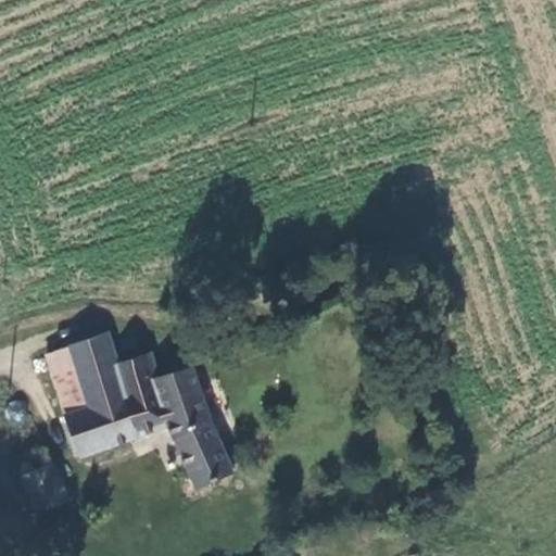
[(169,425),(174,439),(194,484),(229,468),(211,428),(190,369),(155,381),(144,351),(114,362),(104,333),(74,343),(64,348),(85,406),(62,414),(77,457),(152,431),(169,425)]
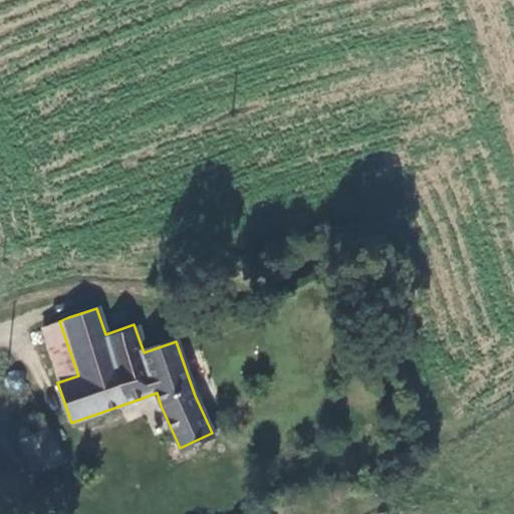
[(38,328),(57,382),(78,375),(59,321),(38,328)]
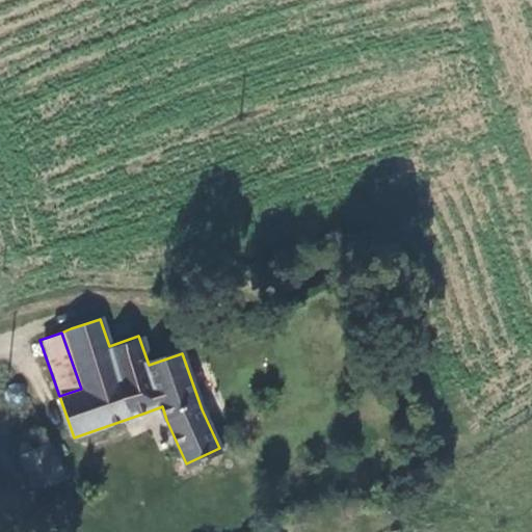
[(56,444),(74,437),(59,396),(42,402),(56,444)]
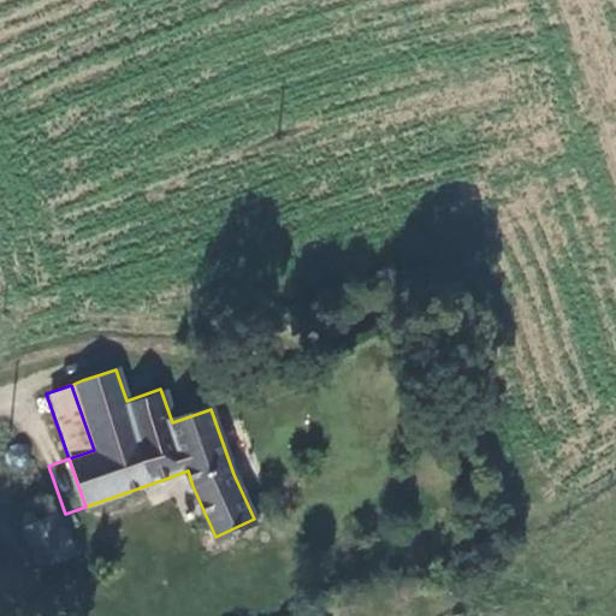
[(175,493),(193,486),(188,471),(169,478),(175,493)]
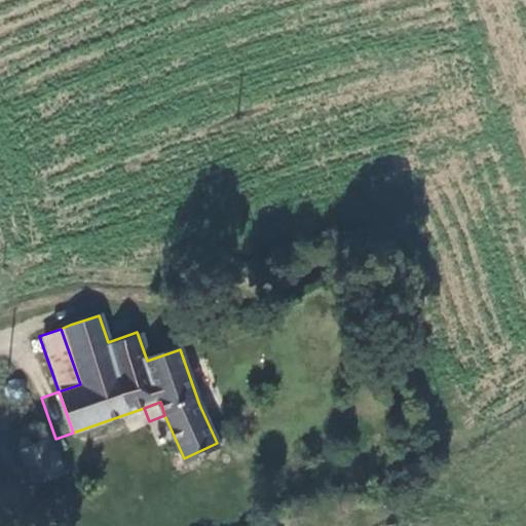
[(47,439),(17,450),(31,482),(60,470),(47,439)]
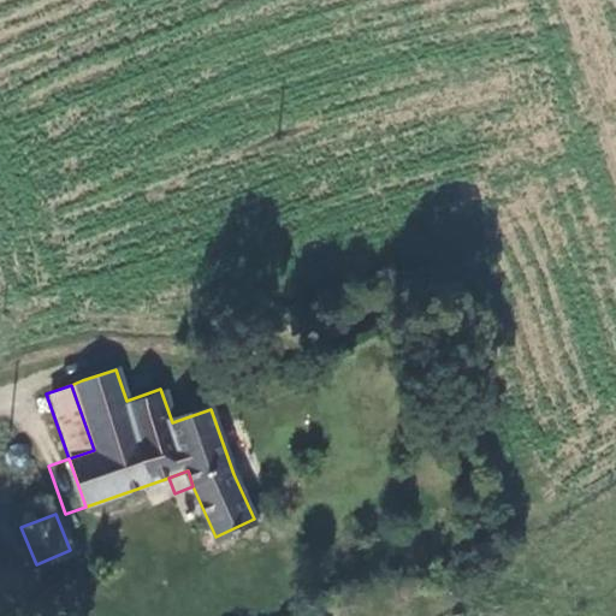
All buildings are outlined.
